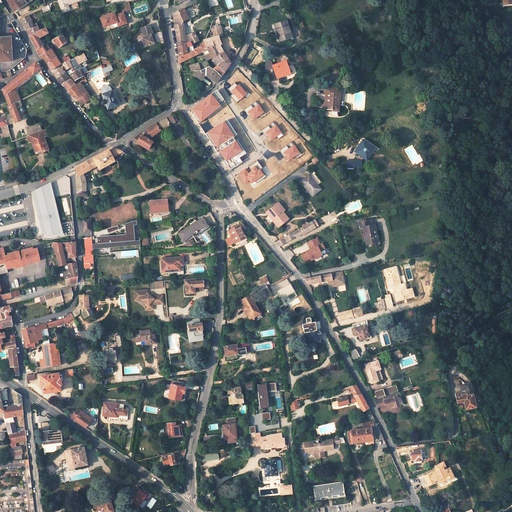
[(6,0),(13,10),(28,1),(27,0),(6,0)]
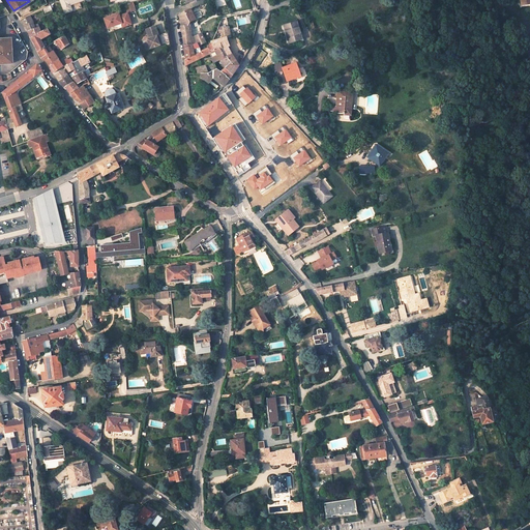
[(62,2),(65,12),(72,10),(70,4),(83,0),(63,0),(64,2),(62,2)]
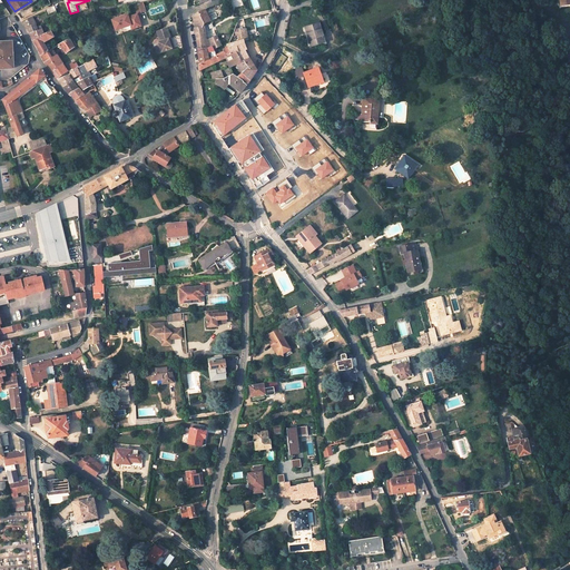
[(143,3),(135,6),(137,13),(145,11),(143,3)]
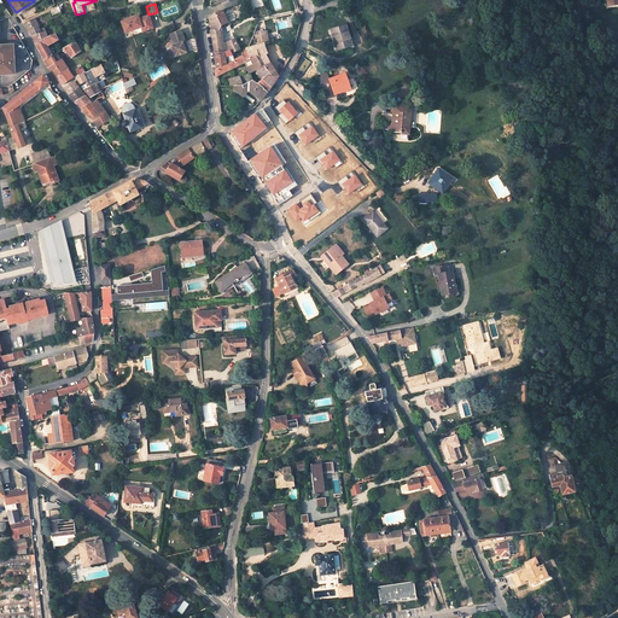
[(233,17),(226,19),(221,9),(214,13),(220,25),(234,19),(238,17),(237,15),(233,17)]
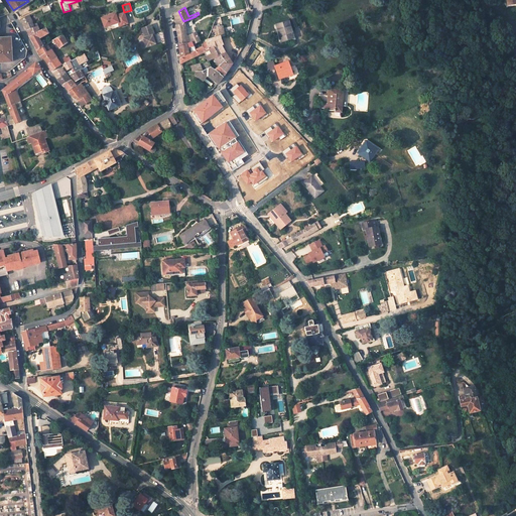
[(188,36),(186,37),(183,21),(178,11),(175,12),(173,15),(175,25),(173,25),(177,38),(178,43),(185,42),(192,41),(195,41),(200,40),(198,34),(189,37),(188,36)]
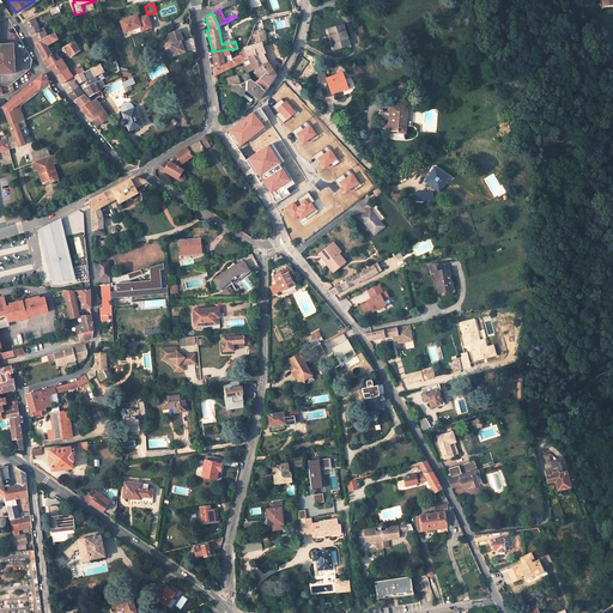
[(141,26),(143,31),(152,28),(147,16),(138,19),(137,16),(121,22),(125,32),(141,26)]
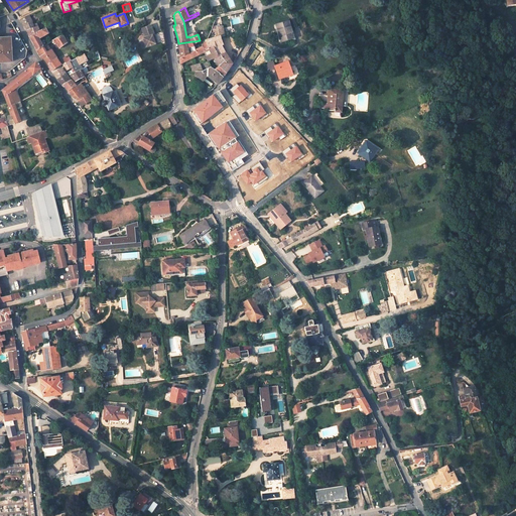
[(32,25),(31,21),(28,16),(19,20),(22,25),(25,25),(26,29),(26,30),(32,27),(32,25)]
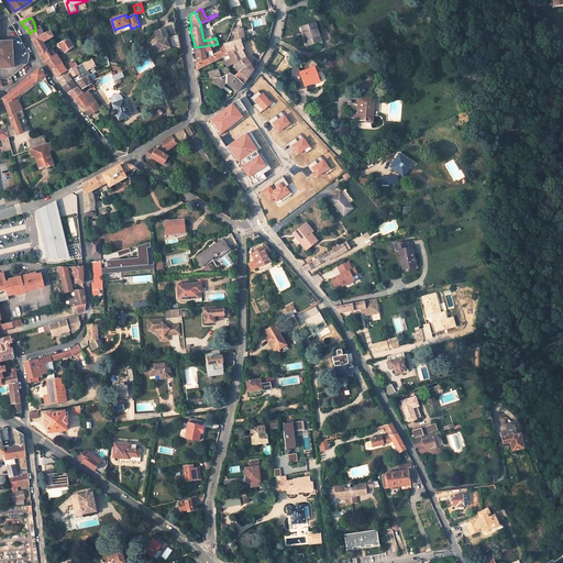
[(37,25),(37,26),(35,28),(35,30),(29,33),(31,40),(32,40),(44,33),(43,31),(39,24),(37,25)]
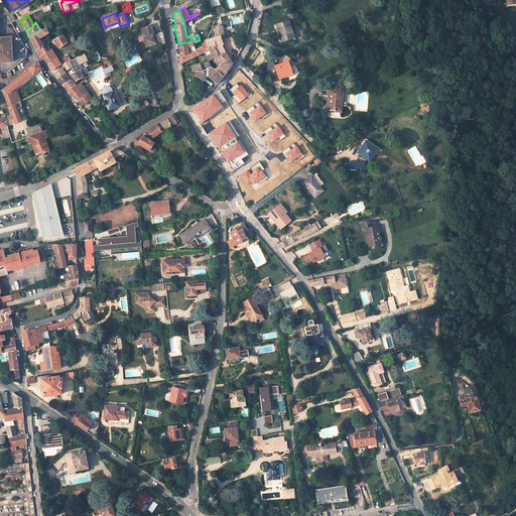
[(293,39),(288,22),(276,25),(281,42),(293,39)]
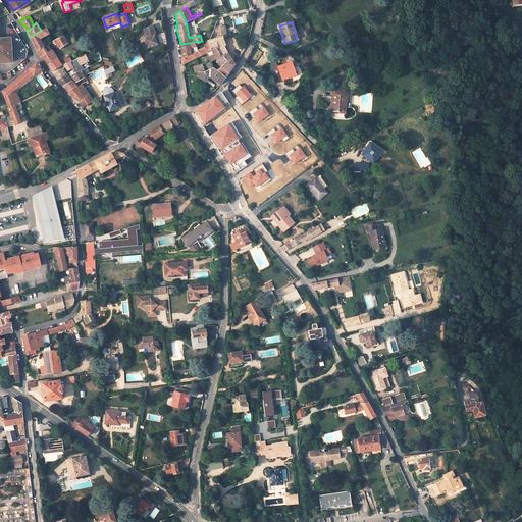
[(141,41),(143,47),(156,43),(153,35),(155,34),(155,33),(152,24),(143,28),(146,37),(144,37),(145,40),(141,41)]
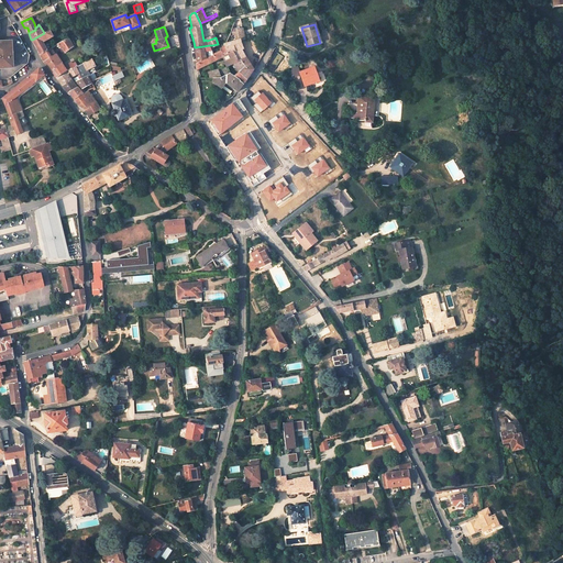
[(46,50),(42,42),(54,36),(54,35),(58,33),(56,28),(50,31),(48,31),(44,33),(32,40),(40,54),(46,50)]
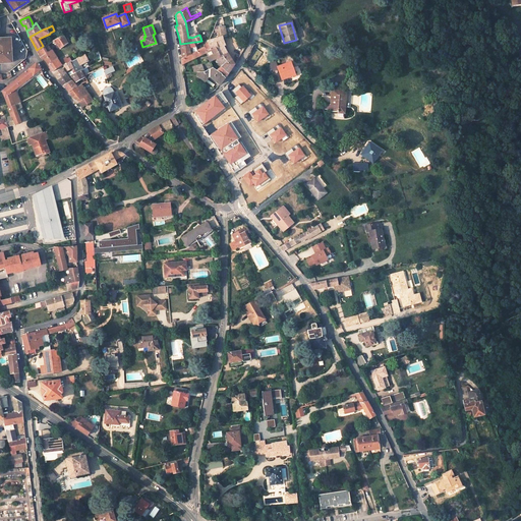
[(223,46),(224,45),(222,36),(225,35),(224,30),(224,25),(214,25),(212,31),(209,40),(206,41),(207,42),(209,48),(215,45),(221,56),(223,55),(227,53),(223,46)]
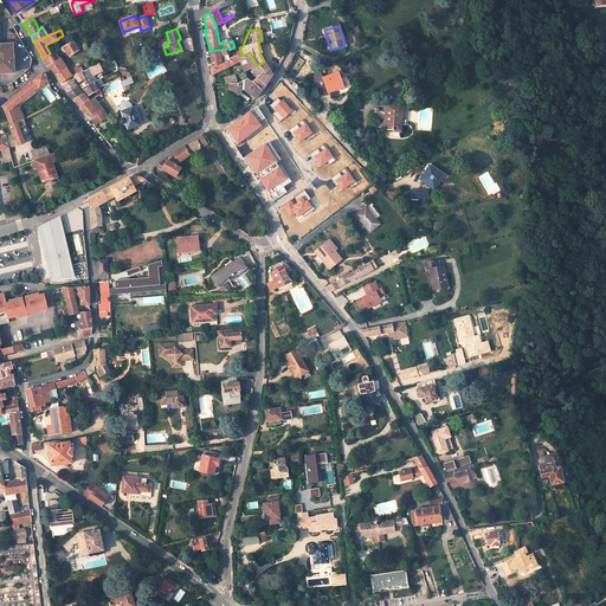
[(191,34),(180,38),(180,39),(184,49),(192,45),(191,34)]
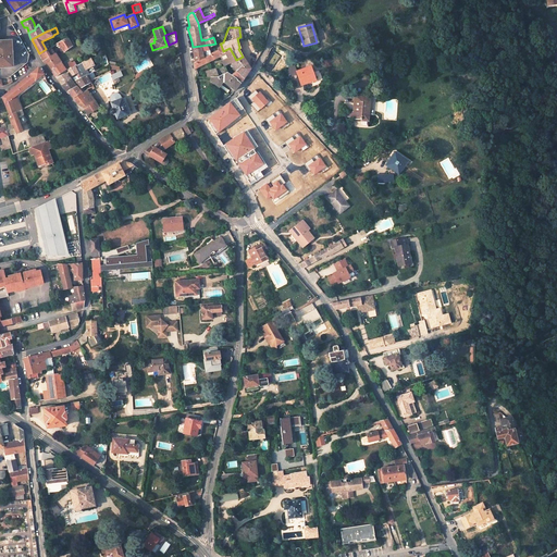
[(58,42),(63,51),(72,46),(67,37),(58,42)]
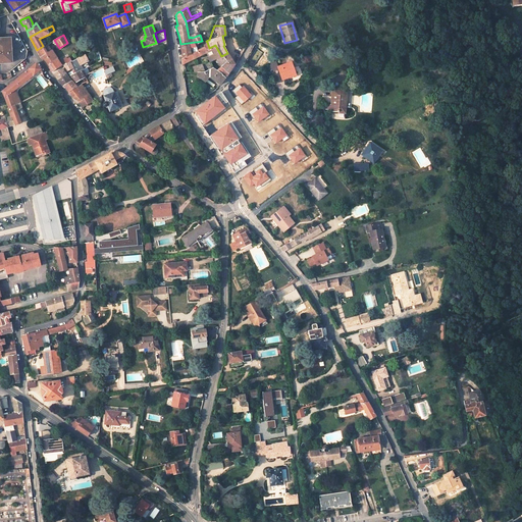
[(0,62),(11,62),(11,58),(12,58),(12,47),(10,47),(10,39),(0,39),(0,62)]
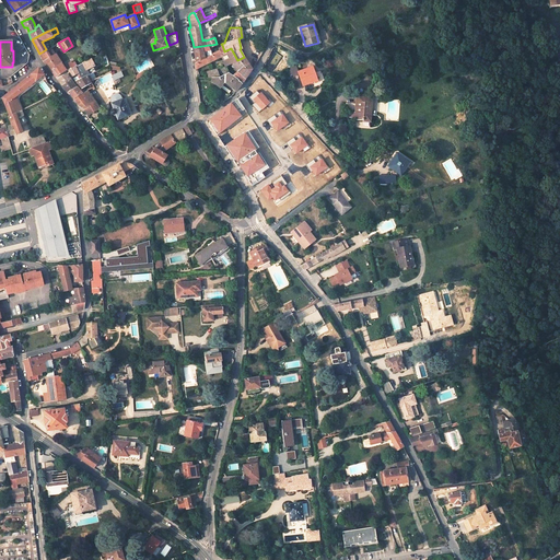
[(195,68),(198,68),(222,56),(221,53),(224,51),(222,45),(218,48),(219,50),(211,53),(211,55),(203,58),(196,61),(194,62),(195,67),(195,68)]
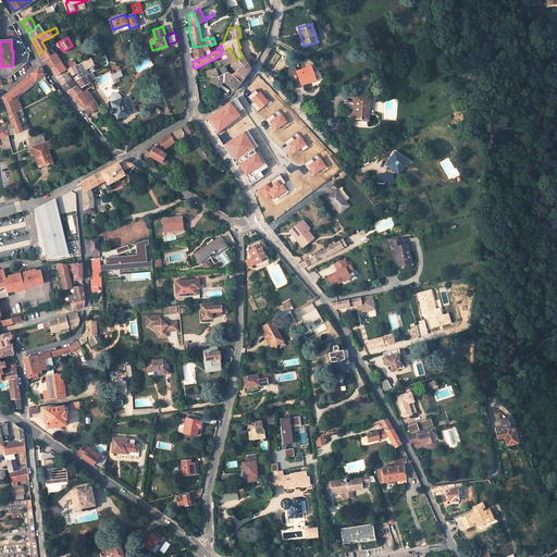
[(193,47),(195,61),(202,58),(201,51),(200,46),(193,47)]
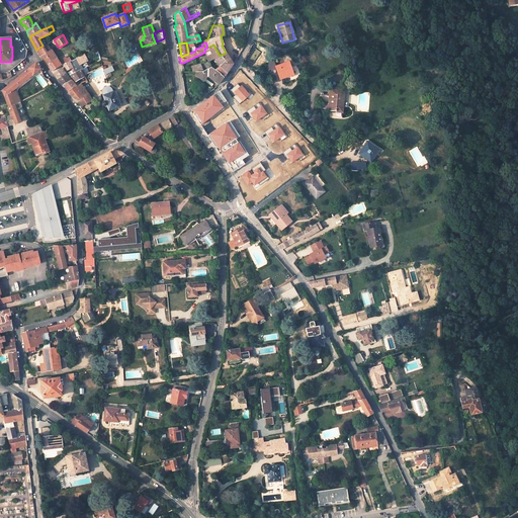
[(56,58),(48,44),(42,46),(36,50),(35,50),(39,56),(39,57),(46,53),(51,61),(56,58)]
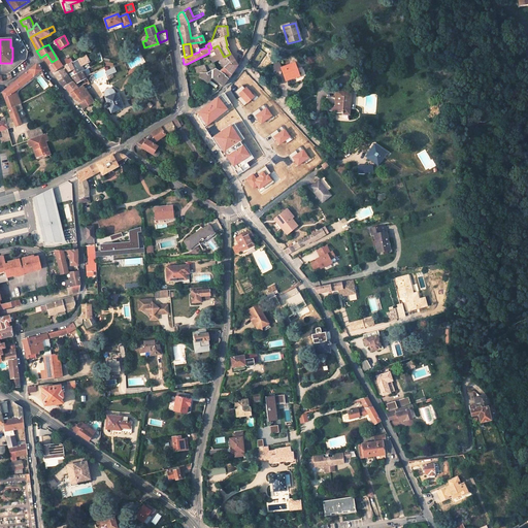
[(212,62),(219,59),(224,67),(229,61),(226,56),(224,57),(218,45),(211,48),(208,50),(209,53),(212,62)]
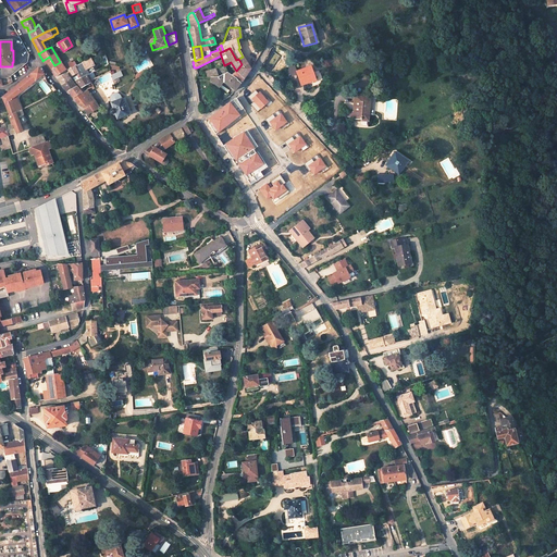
[(54,65),(49,57),(42,61),(54,76),(64,70),(61,64),(60,62),(54,65)]
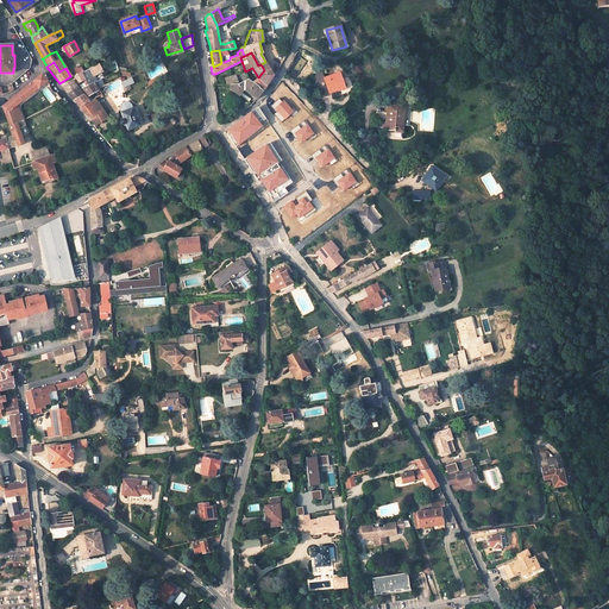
[(265,86),(274,75),(265,62),(261,64),(264,70),(258,77),(257,77),(265,86)]
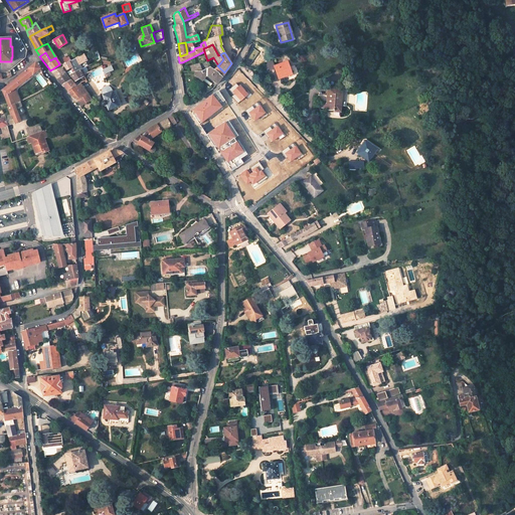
[(78,63),(86,60),(83,54),(76,57),(78,63)]
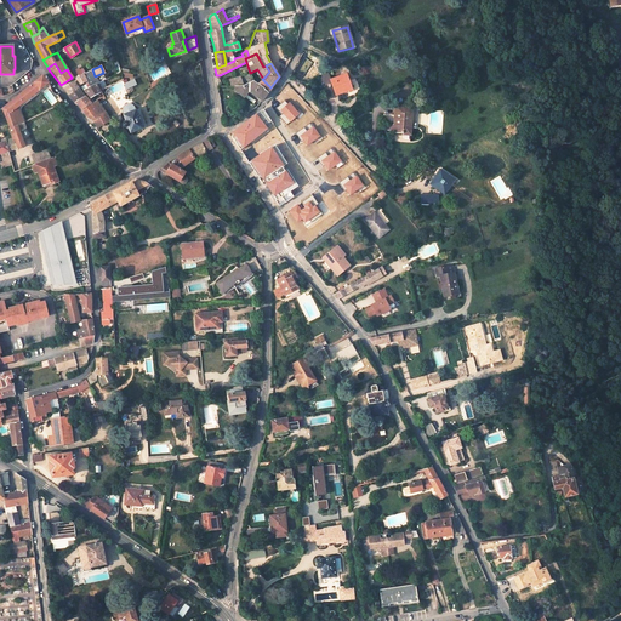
[(86,81),(87,83),(86,84),(87,87),(95,84),(96,84),(90,70),(84,73),(72,78),(73,79),(74,78),(79,85),(79,84),(86,81)]
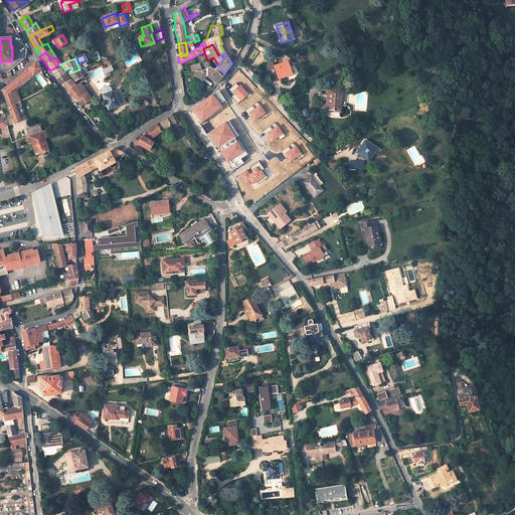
[(268,71),(275,69),(278,79),(292,74),(287,62),(274,67),(272,61),(266,63),(268,71)]
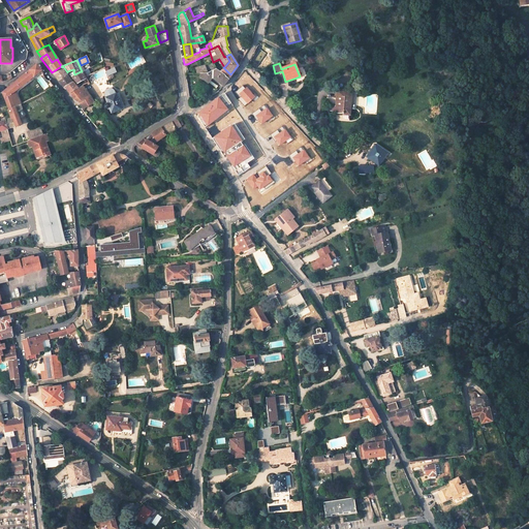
[(1,93),(7,109),(8,109),(14,106),(13,105),(20,103),(14,91),(41,70),(36,64),(1,93)]
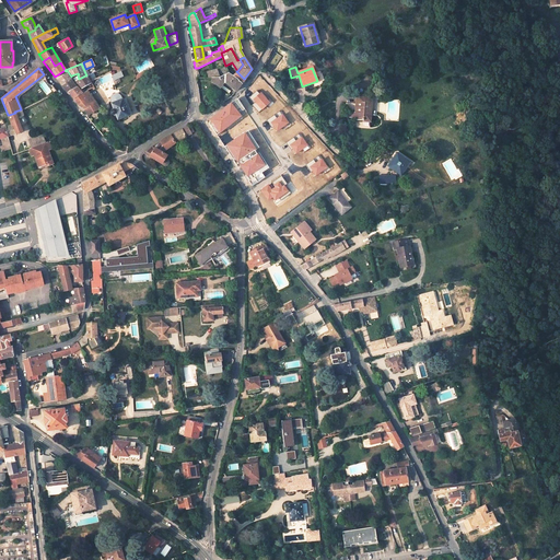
[(211,78),(211,81),(219,88),(220,85),(222,83),(223,81),(235,91),(241,83),(237,80),(232,76),(229,71),(219,77),(211,78)]
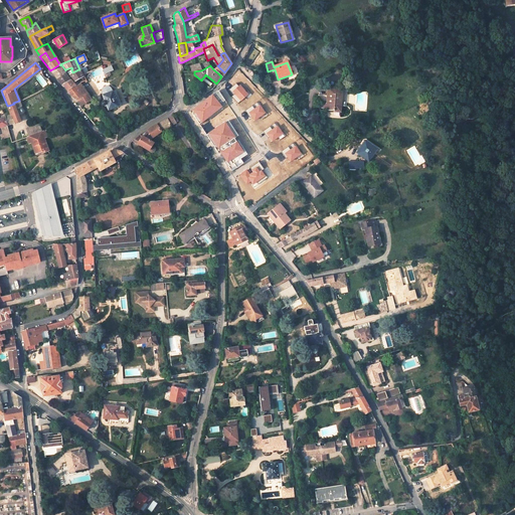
[(224,72),(217,65),(213,69),(218,73),(221,76),(224,72)]
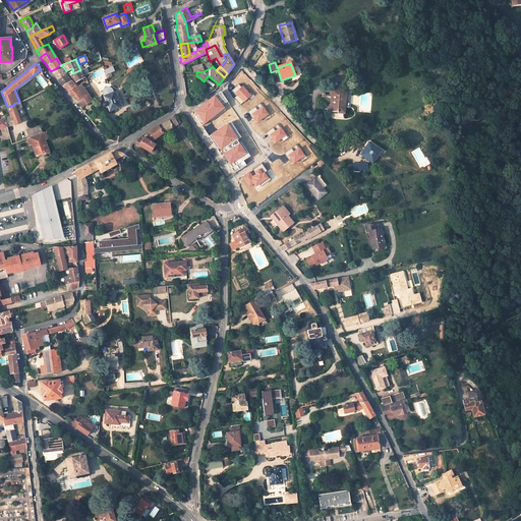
[(112,67),(104,70),(105,75),(114,71),(112,67)]
